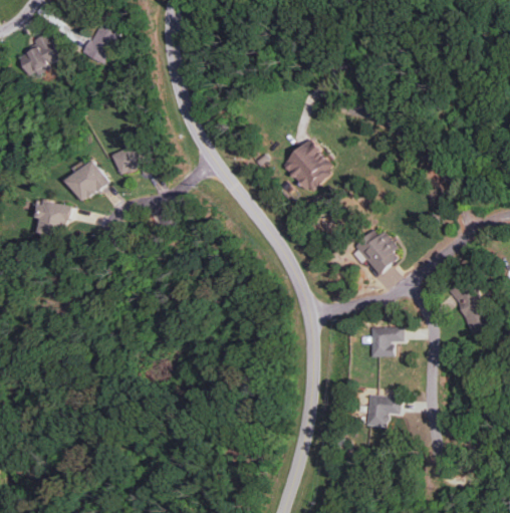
[(83,54),(104,64),(117,34),(96,24),(83,54)]
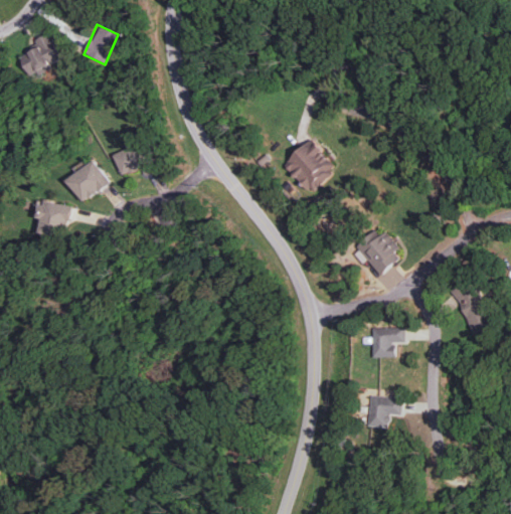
[(20,56),(29,77),(51,68),(49,63),(60,59),(49,34),(23,46),(27,53),(20,56)]
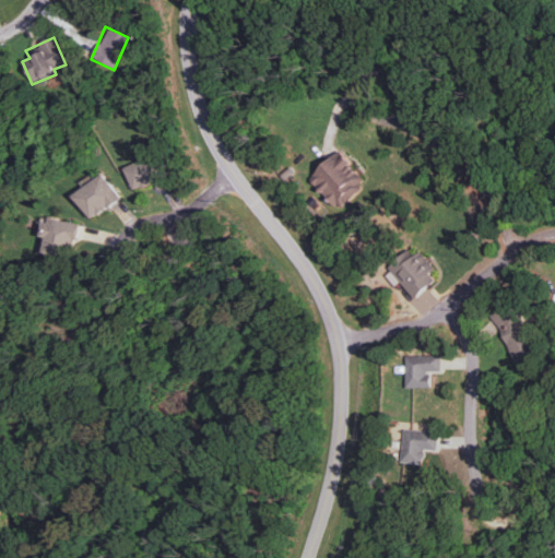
[(120,168),(131,191),(151,182),(154,189),(166,183),(150,147),(132,156),(136,162),(120,168)]
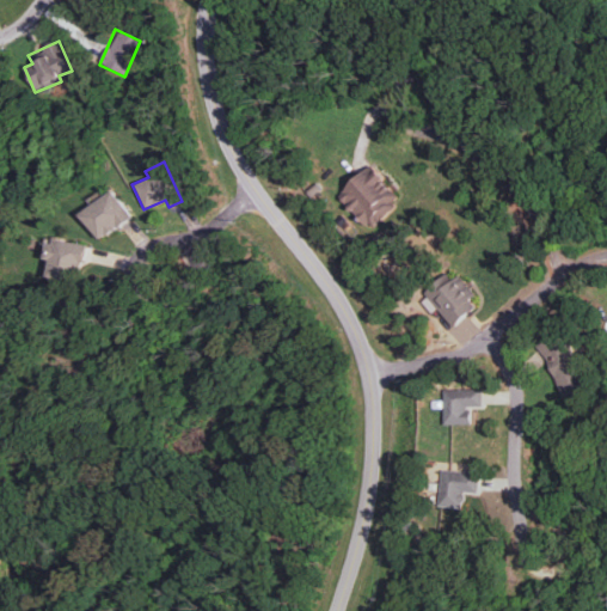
[(336,194),(365,228),(399,201),(372,166),(336,194)]
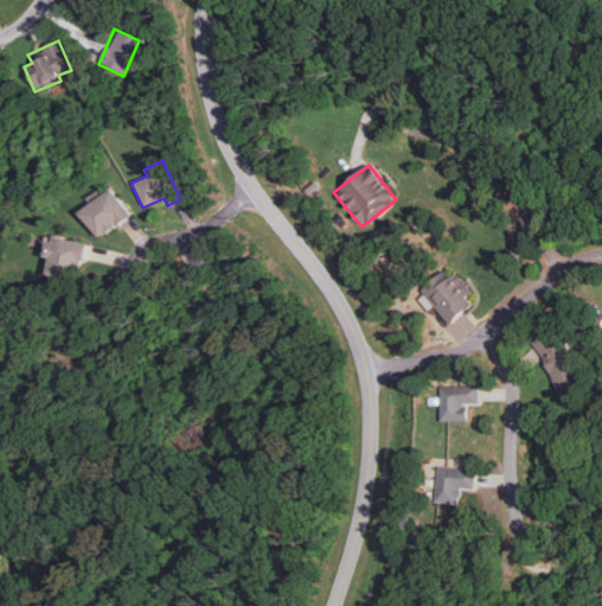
[(97,240),(127,215),(107,190),(77,214),(97,240)]
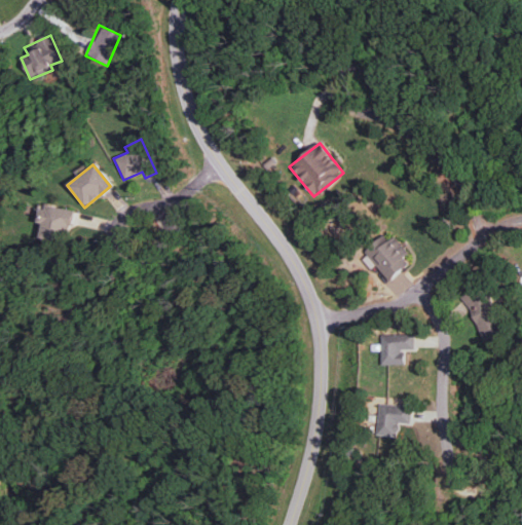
[(38,237),(65,244),(71,211),(38,204),(35,222),(40,224),(38,237)]
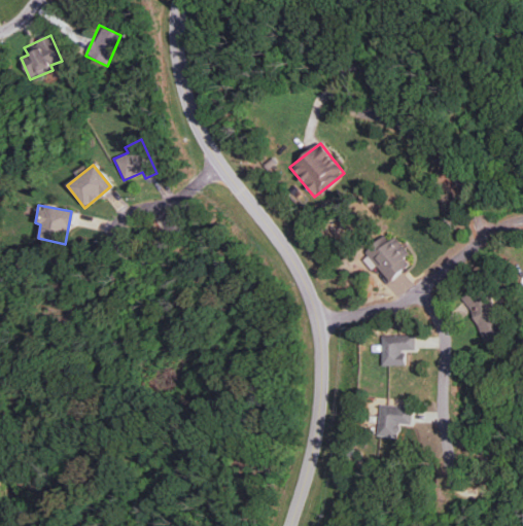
[(413,257),(393,237),(388,241),(382,235),(362,253),(388,281),(413,257)]
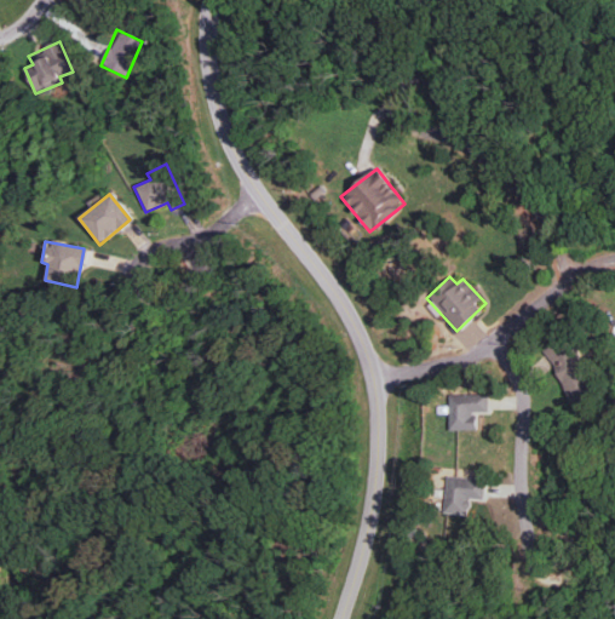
[(540,345),(569,405),(595,393),(565,333),(540,345)]
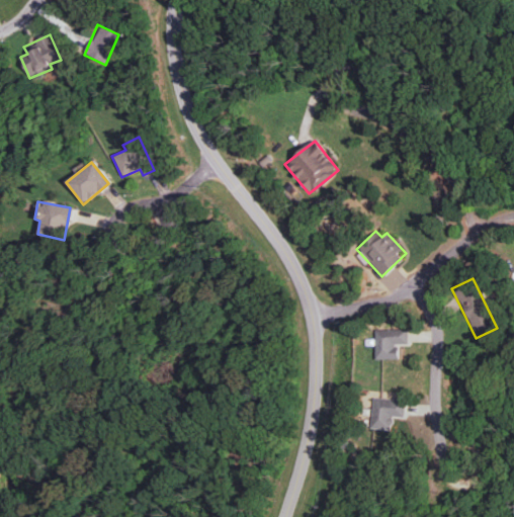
[(372,330),(373,359),(397,359),(397,345),(407,345),(407,330),(372,330)]
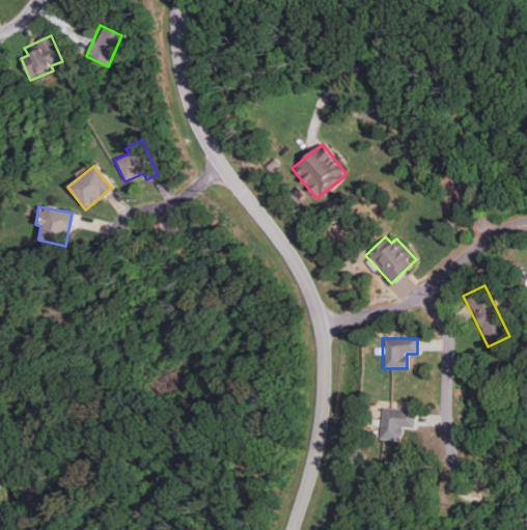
[(378,440),(399,441),(400,427),(413,428),(414,410),(380,409),(378,440)]
